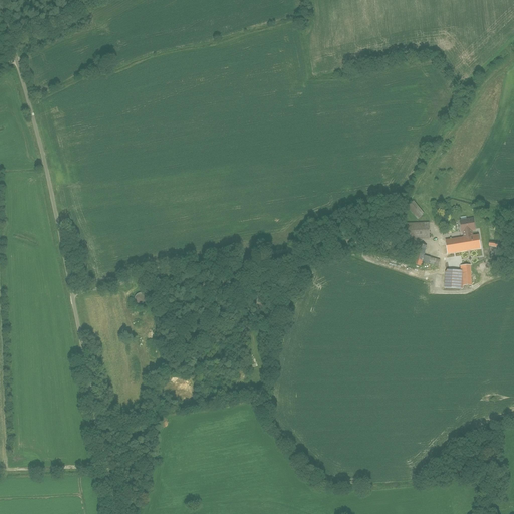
[(417,200),(411,205),(421,215),(426,210),(417,200)]
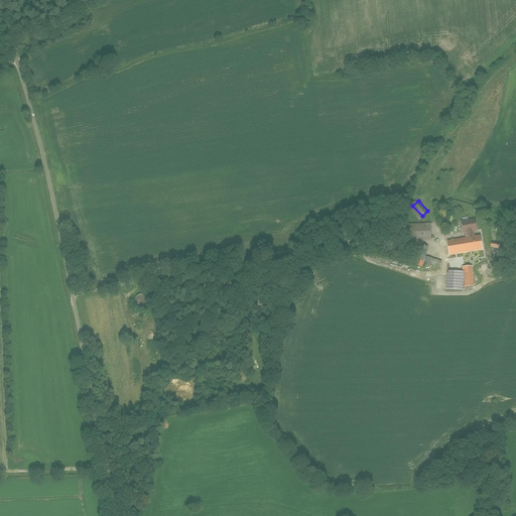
[(473,237),(473,231),(478,230),(476,220),(462,222),(463,232),(465,232),(466,238),(446,241),(448,255),(484,251),(482,236),(473,237)]
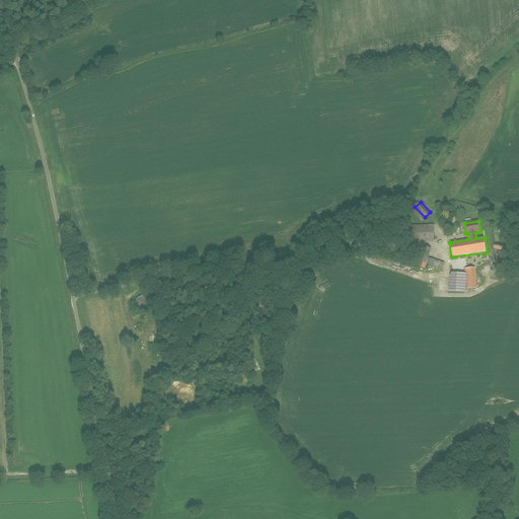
[(412,224),(413,238),(434,238),(434,224),(412,224)]
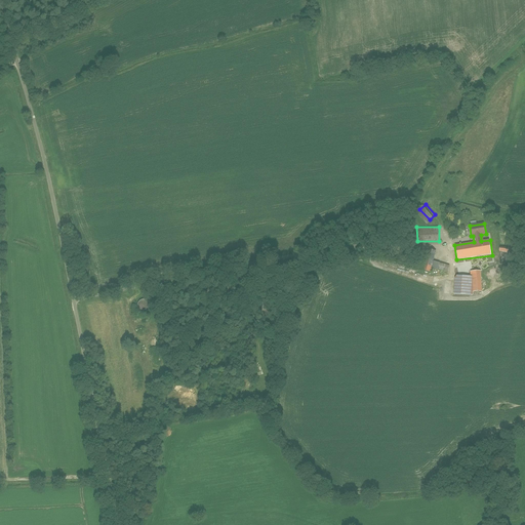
[(500,249),(499,259),(510,260),(511,250),(500,249)]
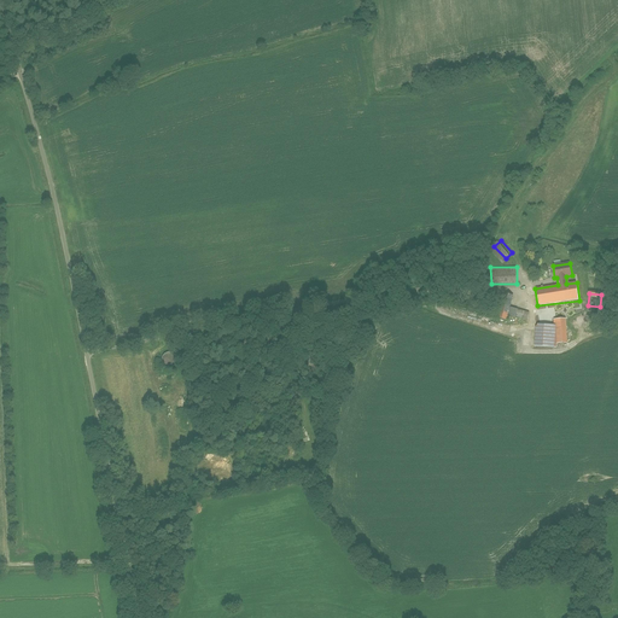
[(502,301),(499,320),(507,321),(511,302),(502,301)]
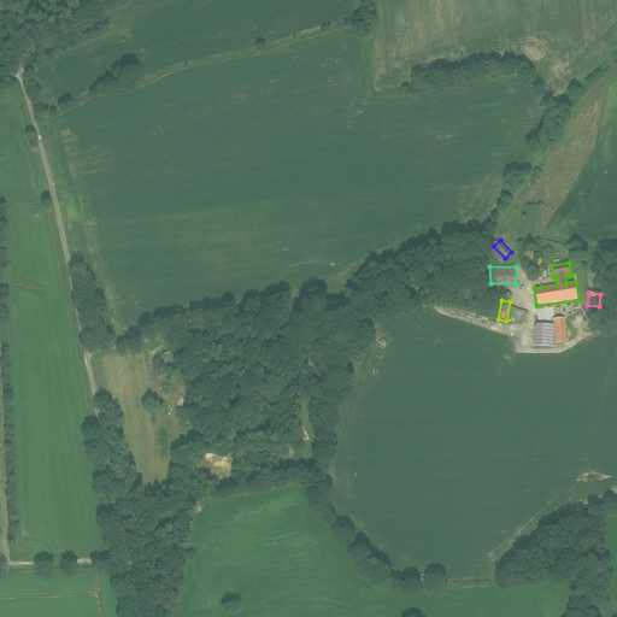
[(557,344),(566,344),(564,305),(554,305),(557,344)]
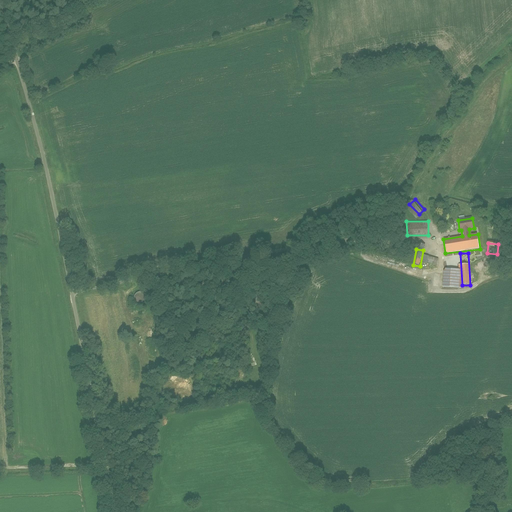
[(442,269),(442,288),(460,288),(460,270),(442,269)]
